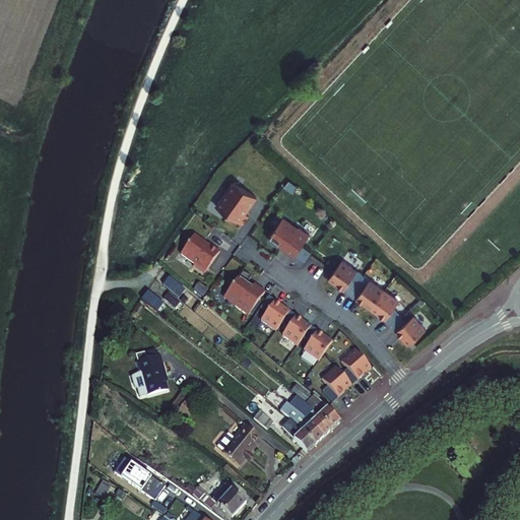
[(256,195),(235,180),(216,204),(243,222),(249,214),(243,210),(246,205),(248,206),(256,195)]
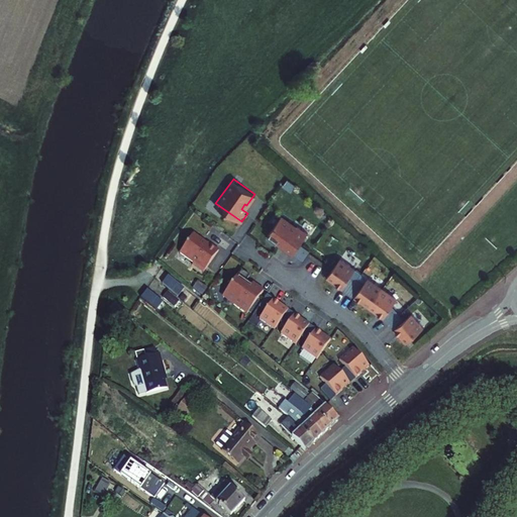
[(284,186),(293,189),(296,182),(287,179),(284,186)]
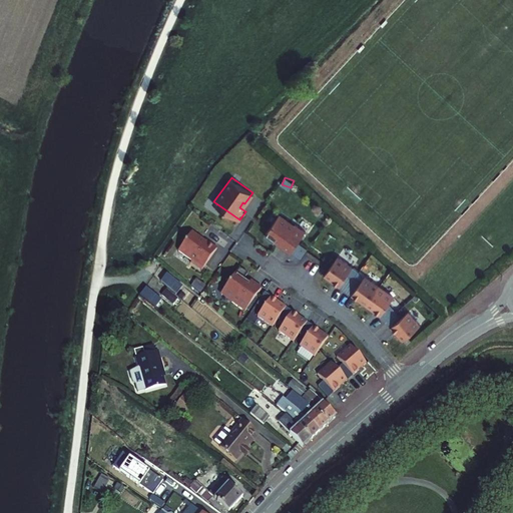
[(291,250),(305,229),(295,222),(294,224),(279,214),(265,234),(274,240),(277,237),(282,241),(281,243),(291,250)]
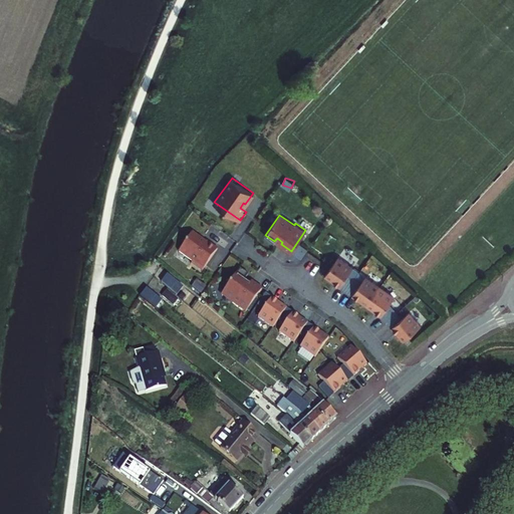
[(206,244),(192,233),(182,248),(183,256),(187,256),(194,260),(192,263),(202,271),(217,250),(207,242),(206,244)]
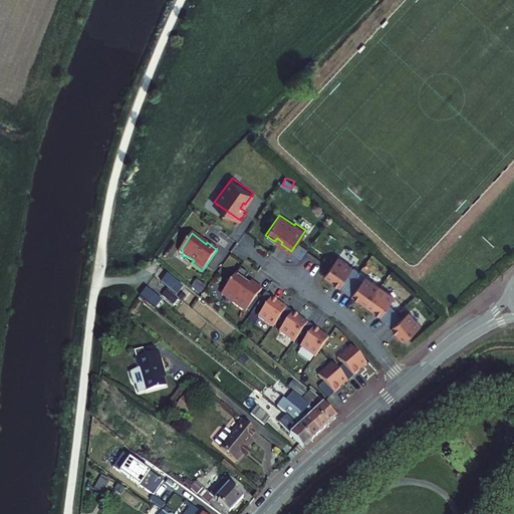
[(380,316),(403,340),(420,325),(410,311),(402,317),(390,304),(395,296),(364,274),(360,283),(347,274),(353,266),(337,255),(324,275),(365,305),(380,316)]
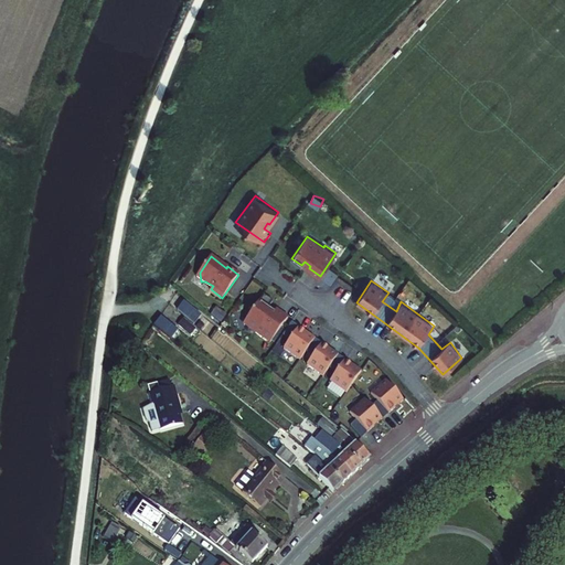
[(273,300),(263,294),(244,321),(270,341),(287,318),(275,309),(274,311),(267,308),(273,300)]
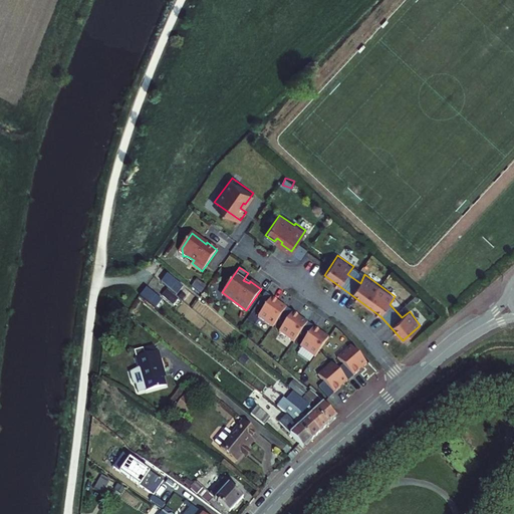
[(196,278),(191,286),(202,292),(207,285),(196,278)]
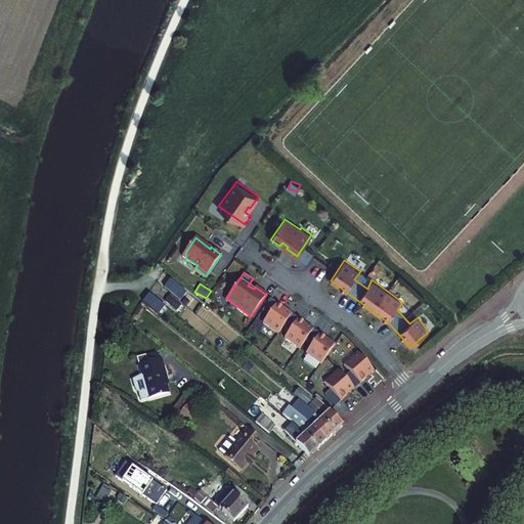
[(170,294),(165,300),(176,309),(181,303),(170,294)]
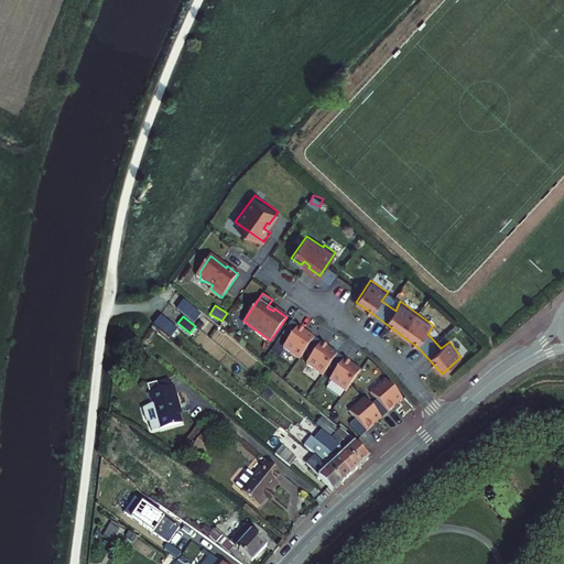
[(328,380),(345,391),(360,369),(291,321),(281,333),(289,338),(282,347),(299,358),(305,349),(311,355),(305,364),(322,375),(328,366),(334,370),(328,380)]
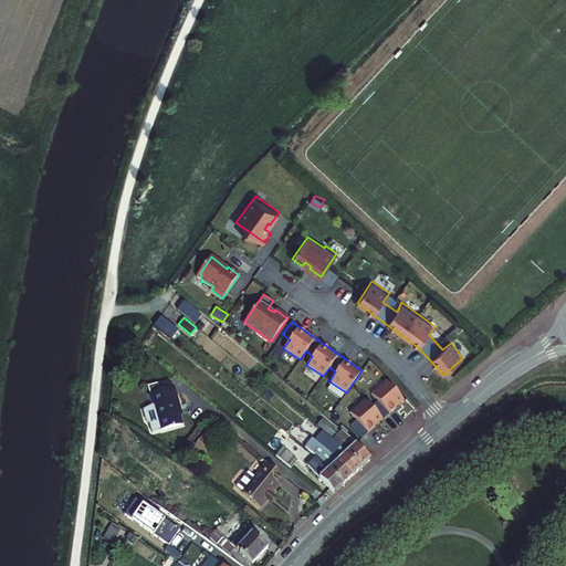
[(350,427),(362,438),(404,400),(386,381),(371,394),(378,402),(373,408),(365,399),(350,412),(357,420),(350,427)]
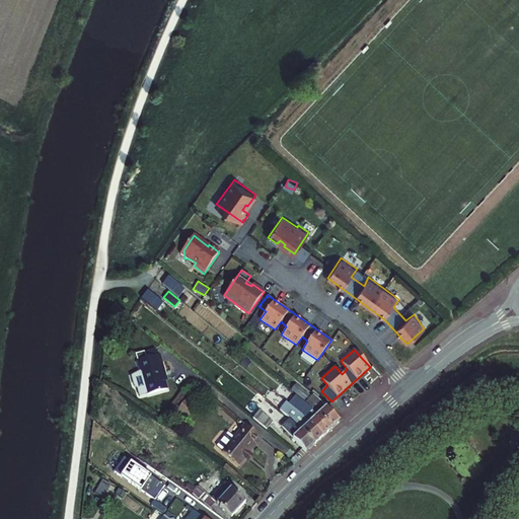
[(155,357),(153,351),(136,356),(138,362),(155,357)]
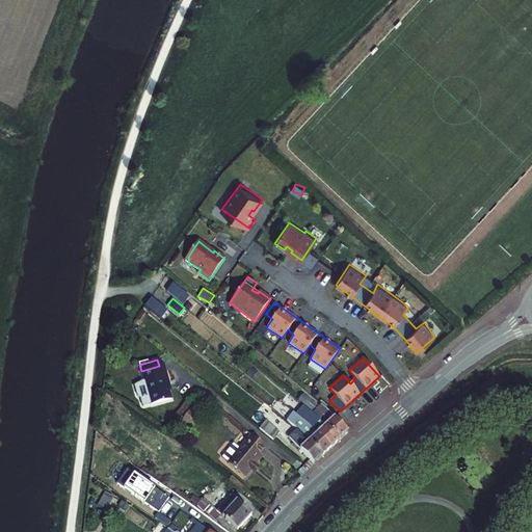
[(149,407),(169,401),(166,392),(163,380),(166,380),(161,365),(159,366),(141,371),(138,371),(141,382),(132,388),(135,398),(138,400),(140,408),(148,406),(149,407)]
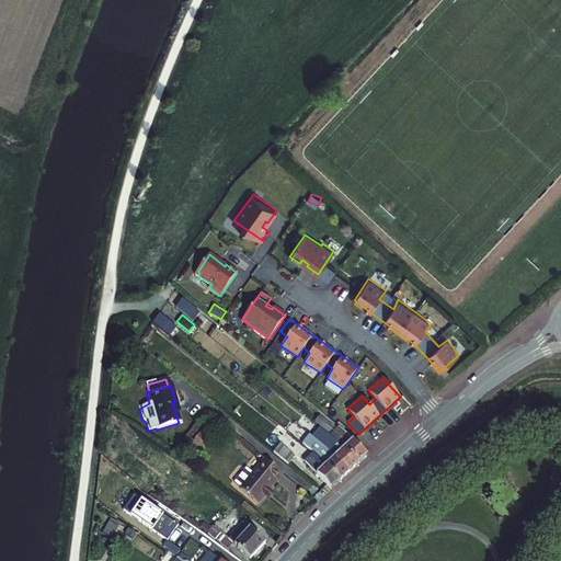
[(266,398),(273,390),(266,385),(260,391),(266,398)]
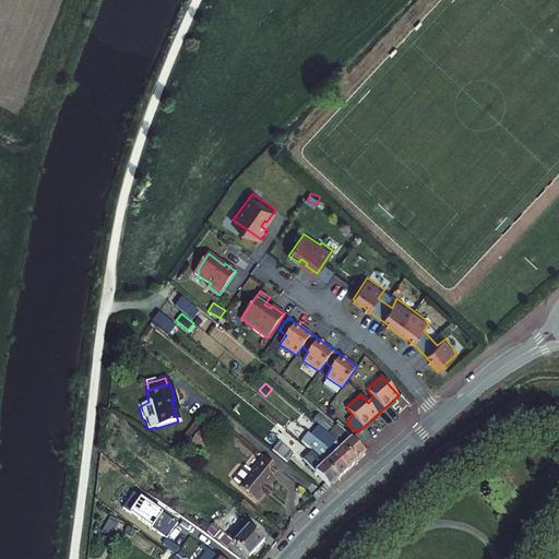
[(317,413),(312,419),(325,430),(331,425),(317,413)]
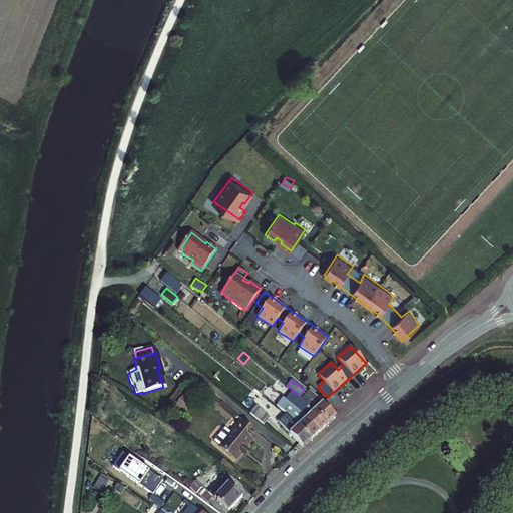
[(309,389),(301,397),(306,401),(314,394),(309,389)]
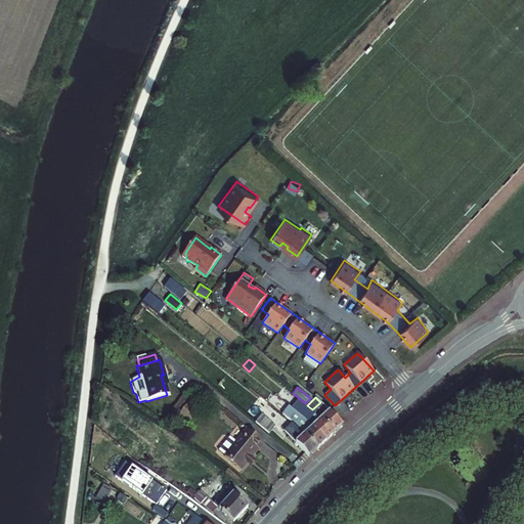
[(187,419),(194,408),(186,401),(178,411),(187,419)]
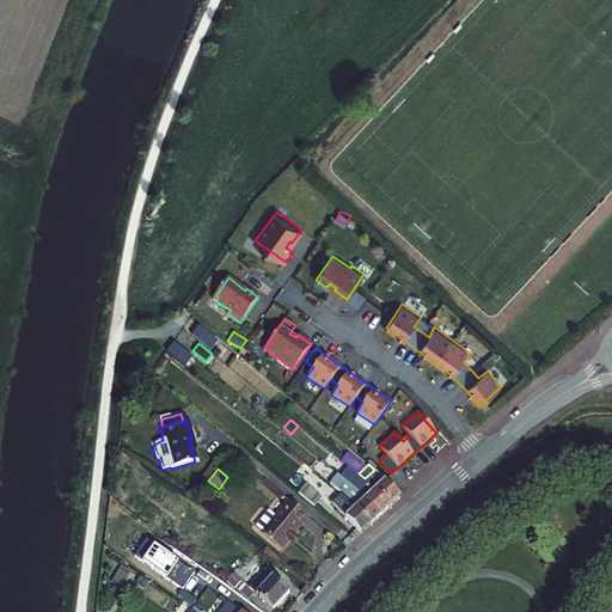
[(374,470),(365,478),(390,505),(399,496),(374,470)]
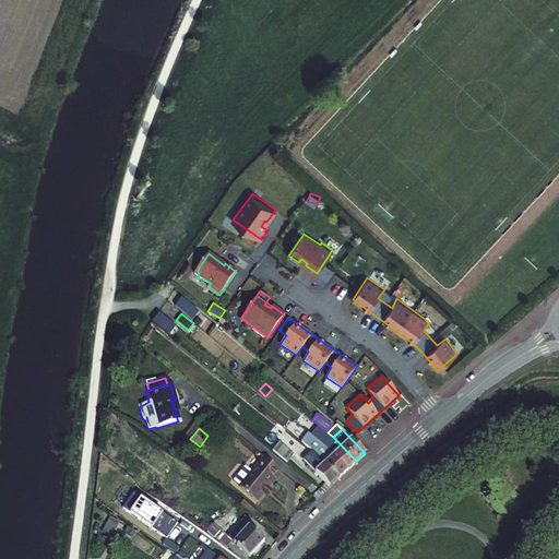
[(316,453),(324,444),(308,431),(300,440),(312,450),(316,453)]
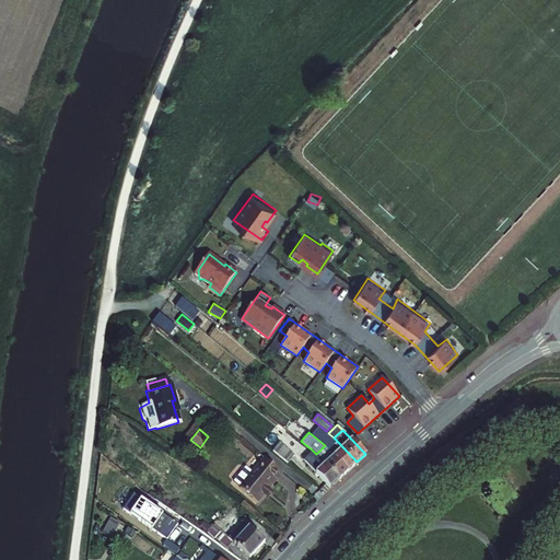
[(325,445),(348,469),(357,462),(334,438),(325,445)]
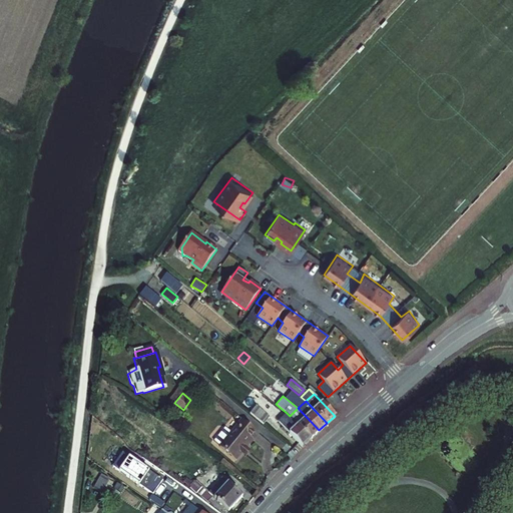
[(259,402),(249,414),(263,424),(272,412),(259,402)]
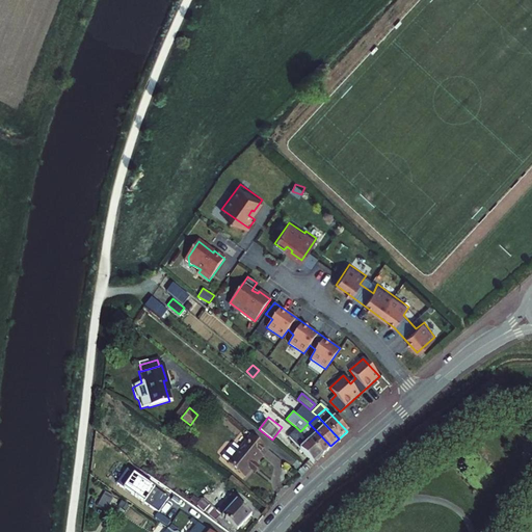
[(309,423),(300,431),(322,454),(330,446),(309,423)]
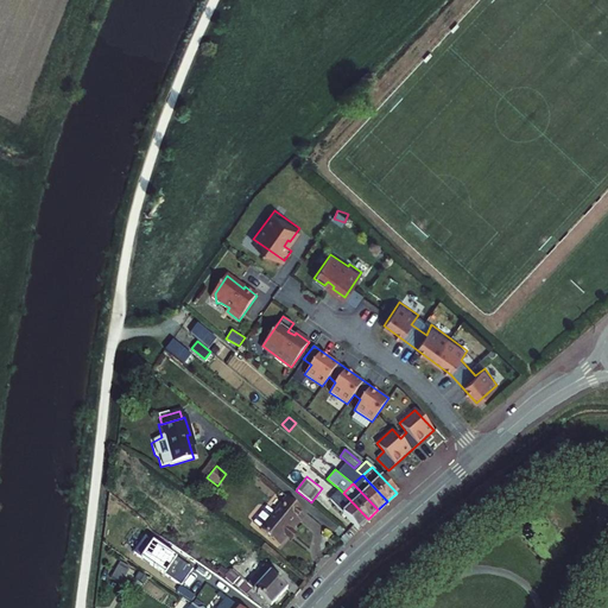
[(368,519),(343,493),(340,489),(330,498),(359,527),(368,519)]
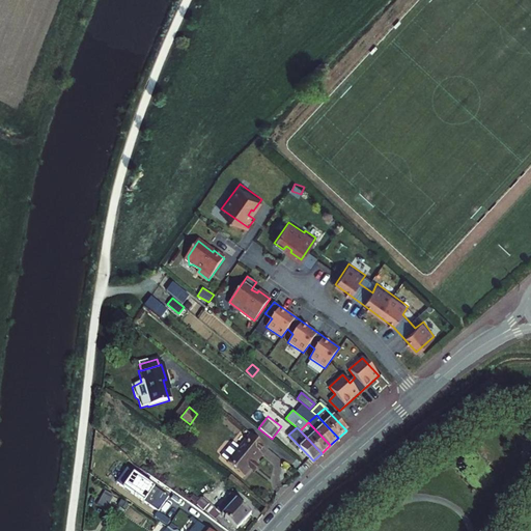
[(267,448),(249,435),(239,448),(231,445),(221,458),(244,476),(255,459),(256,460),(267,448)]
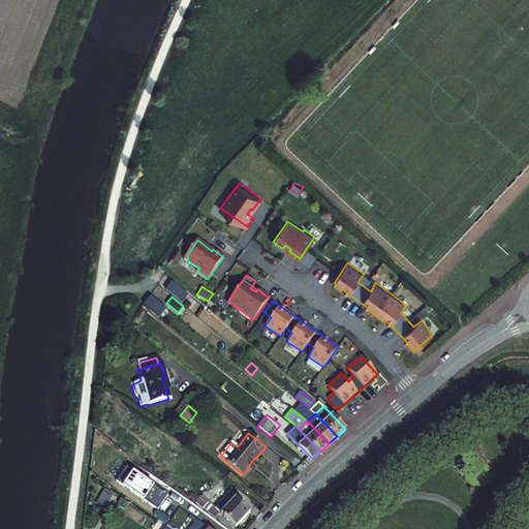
[(167,495),(126,466),(116,481),(158,510),(167,495)]
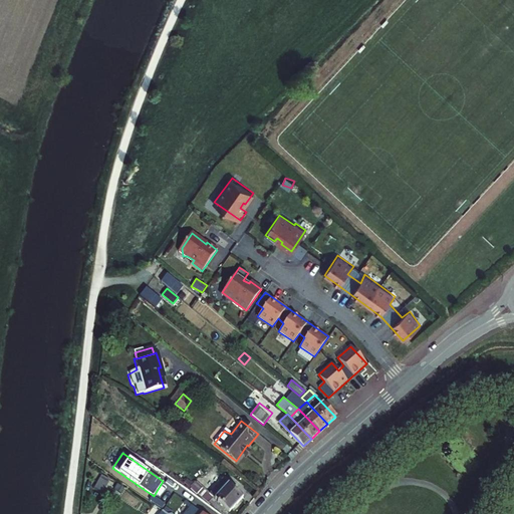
[(203,478),(198,483),(192,491),(196,494),(199,492),(209,502),(214,497),(230,511),(243,495),(223,477),(213,488),(203,478)]
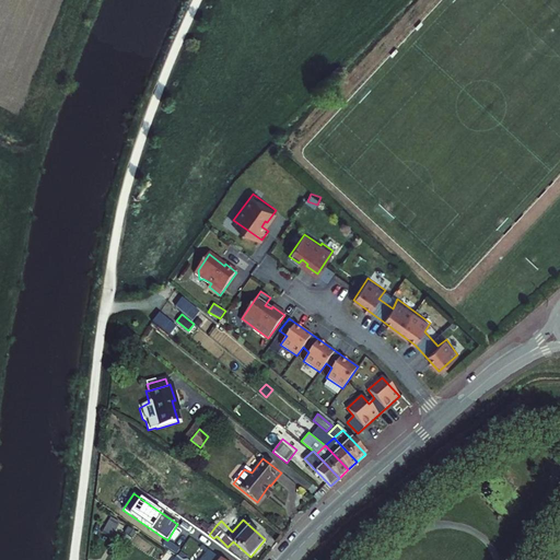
All buildings are outlined.
